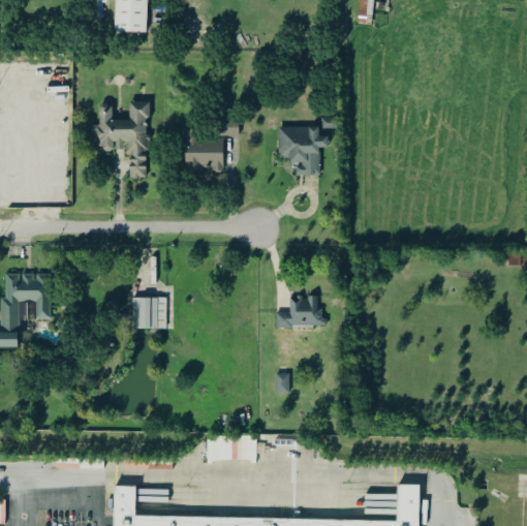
[(98,0),(98,13),(104,14),(105,0),(109,0),(98,0)]
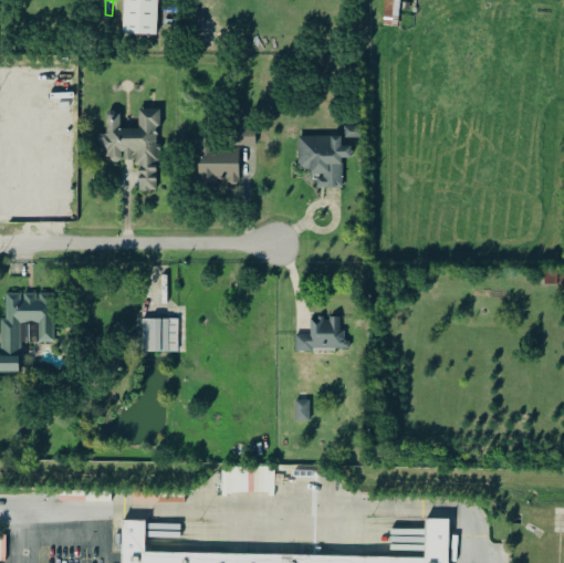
[(157,33),(157,0),(123,0),(123,33),(157,33)]
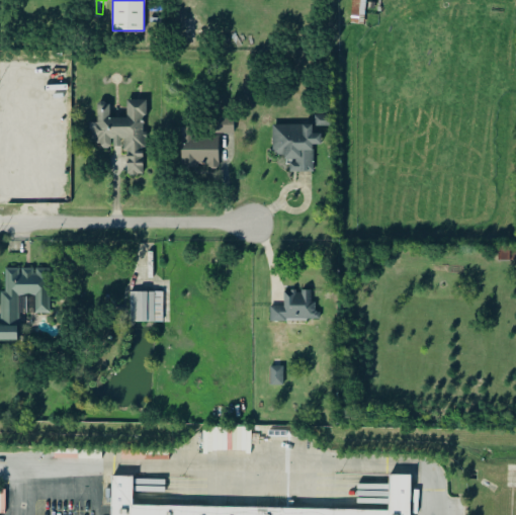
[(365,21),(365,0),(352,0),(352,21),(365,21)]
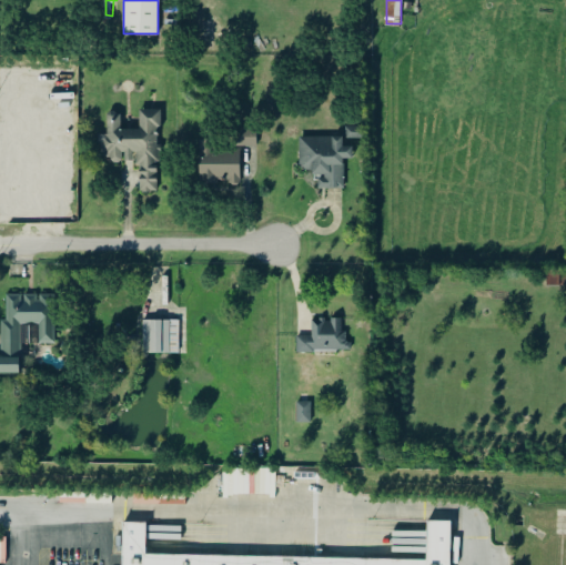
[(160,108),(139,108),(139,128),(120,128),(120,110),(107,110),(107,132),(100,132),(100,157),(139,158),(138,190),(159,190),(160,108)]
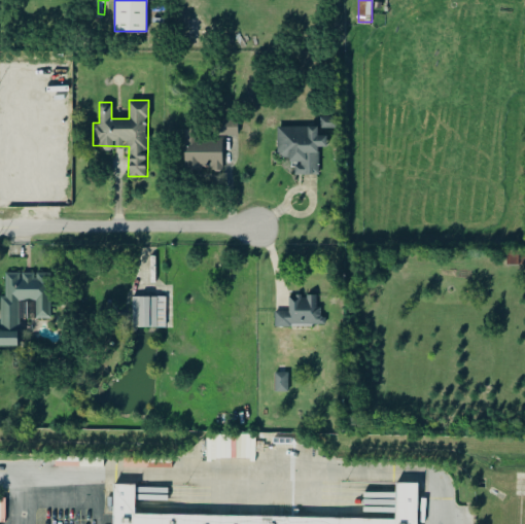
[(333,125),(333,116),(320,116),(320,125),(333,125)]
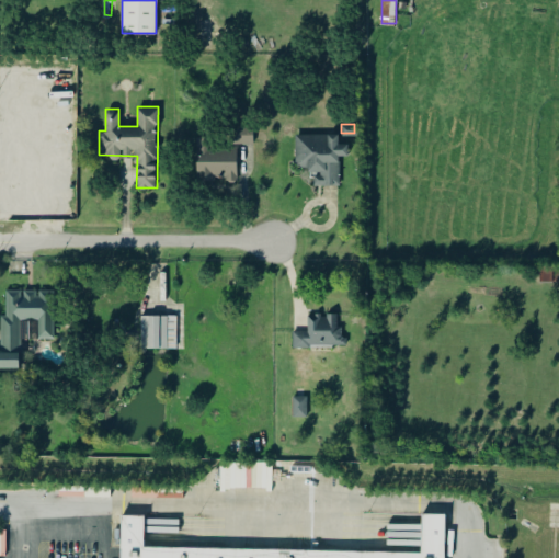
[(252,126),(228,126),(228,141),(252,141),(252,126)]
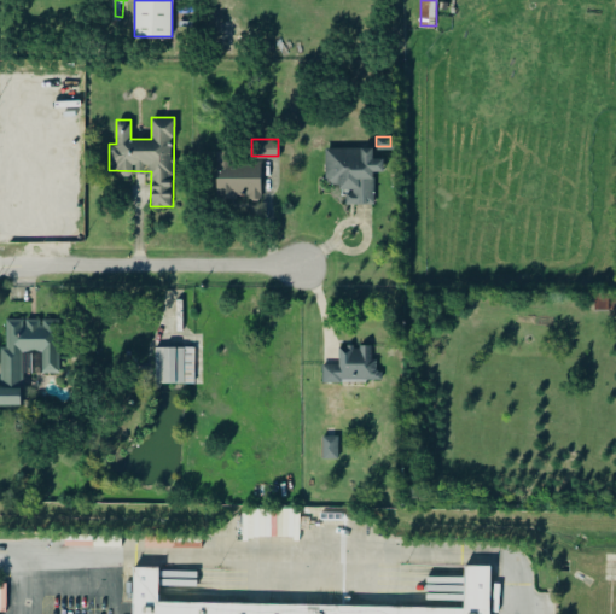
[(373,147),(325,146),(325,185),(344,185),(344,203),(373,203),(373,170),(383,170),(383,157),(373,157),(373,147)]
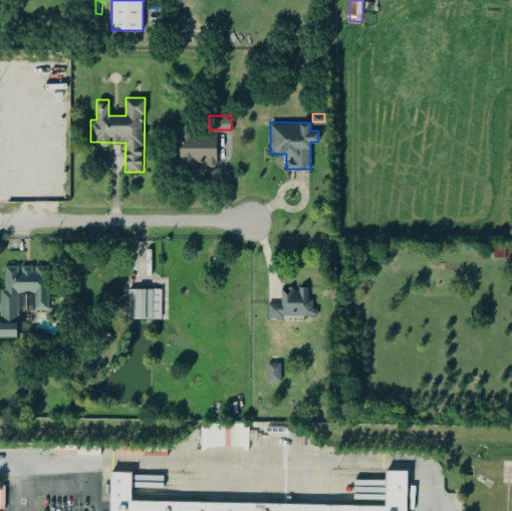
[(180,165),(216,165),(217,135),(197,135),(197,124),(181,124),(180,165)]
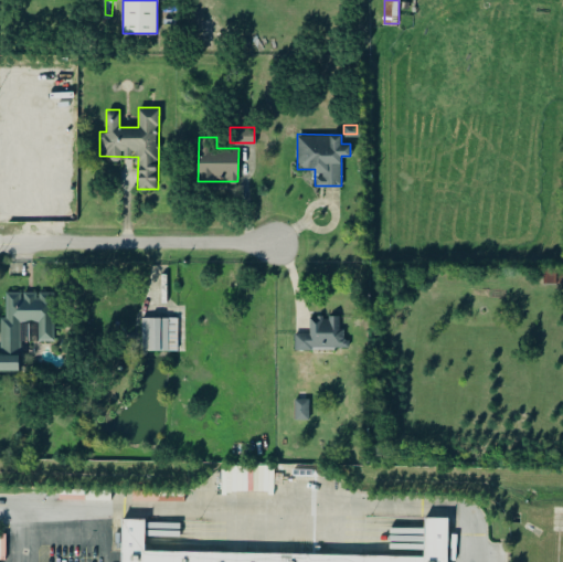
[(54,340),(55,292),(3,290),(1,353),(0,352),(0,370),(20,371),(20,339),(54,340)]
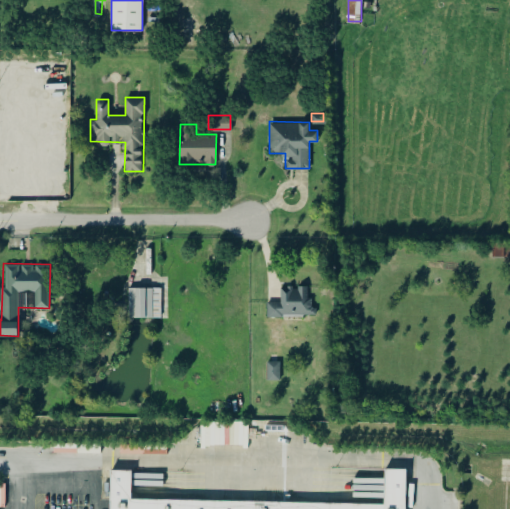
[(310,286),(280,286),(280,300),(267,301),(267,314),(311,314),(310,286)]
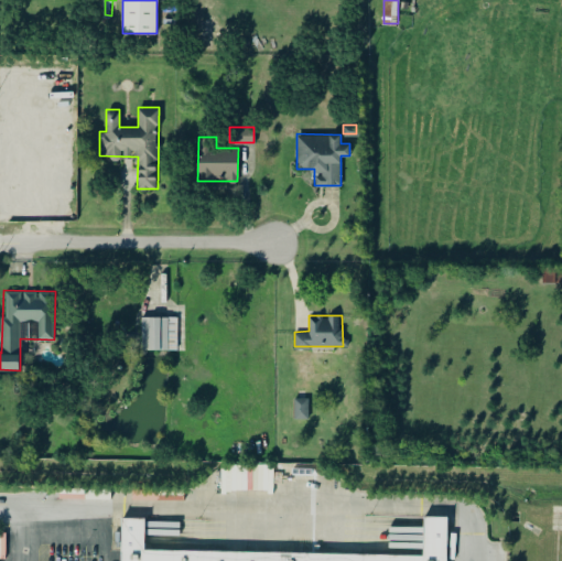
[(177,348),(177,316),(141,316),(141,348),(177,348)]
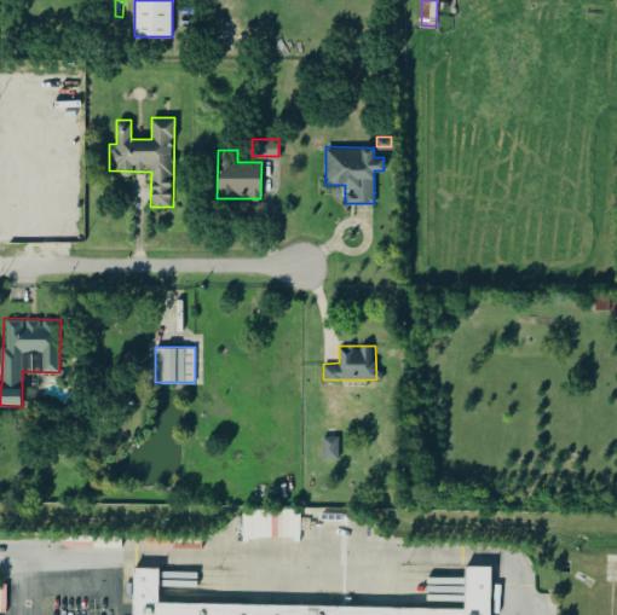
[(341,434),(326,434),(326,457),(341,457),(341,434)]
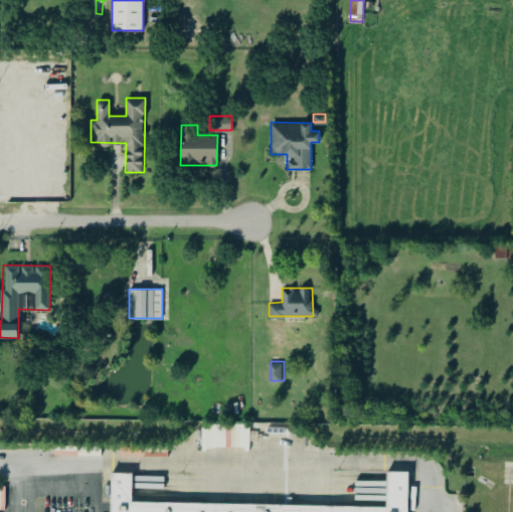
[(109,511),(110,472),(132,473),(131,500),(385,507),(387,471),(407,473),(406,511),(109,511)]
